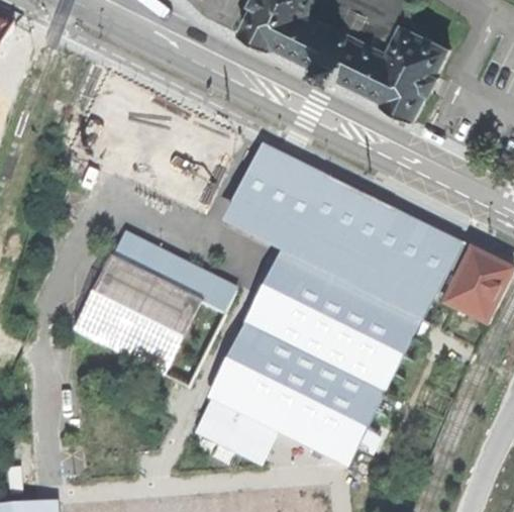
[(382,99),(413,114),(427,84),(430,85),(438,70),(436,68),(448,42),(406,21),(409,4),(407,0),(255,0),(241,29),(271,43),(274,38),(316,60),(314,65),(325,71),(333,75),(338,77),(340,72),(385,94),(382,99)]
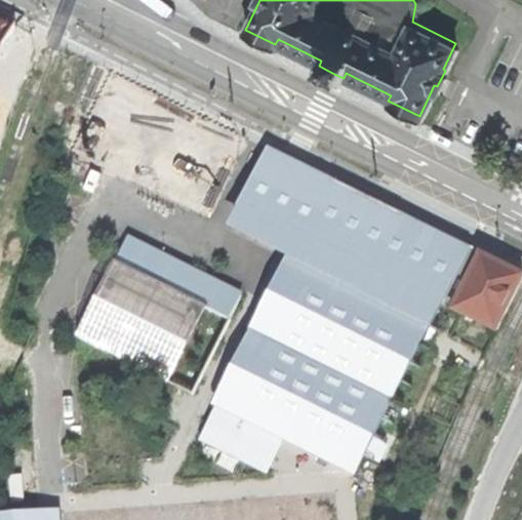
[(0,47),(12,20),(0,13),(0,47)]
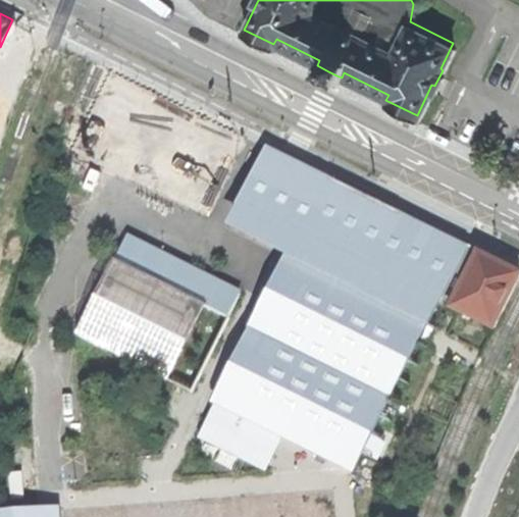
[(280,250),(197,428),(266,465),(278,437),(352,468),(399,378),(439,298),(490,322),(518,268),(297,159),(265,143),(222,221),(280,250)]
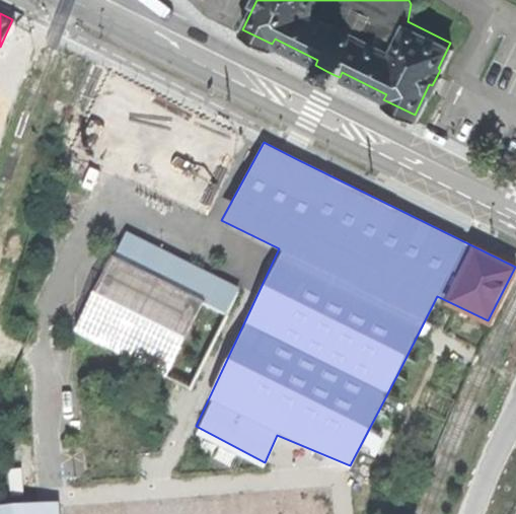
[(482,158),(480,162),(499,172),(503,165),(489,157),(484,155),(482,158)]
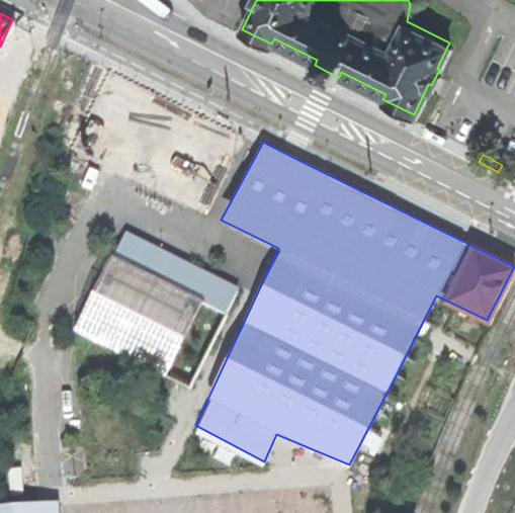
[(227,300),(114,246),(75,324),(191,380),(227,300)]
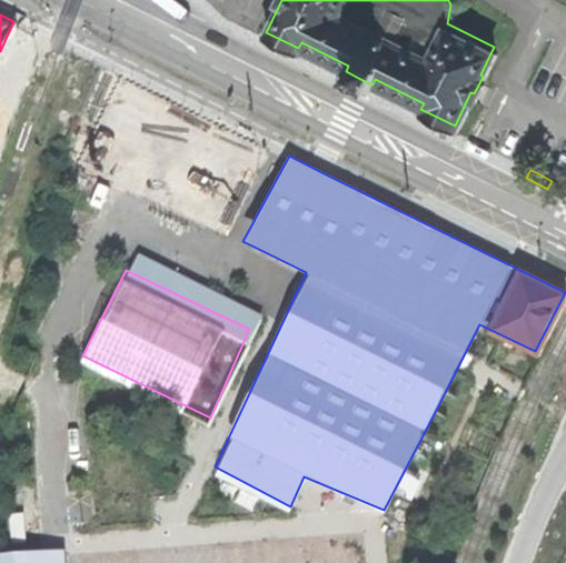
[(62,562),(62,552),(40,554),(0,556),(0,562),(62,562)]
